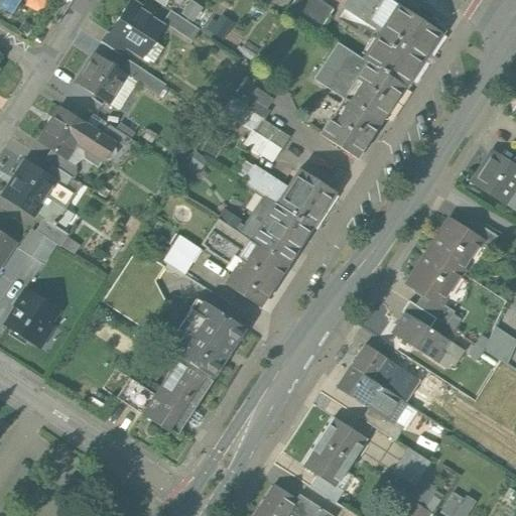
[(20,0),(0,0),(0,7),(11,14),(20,0)]
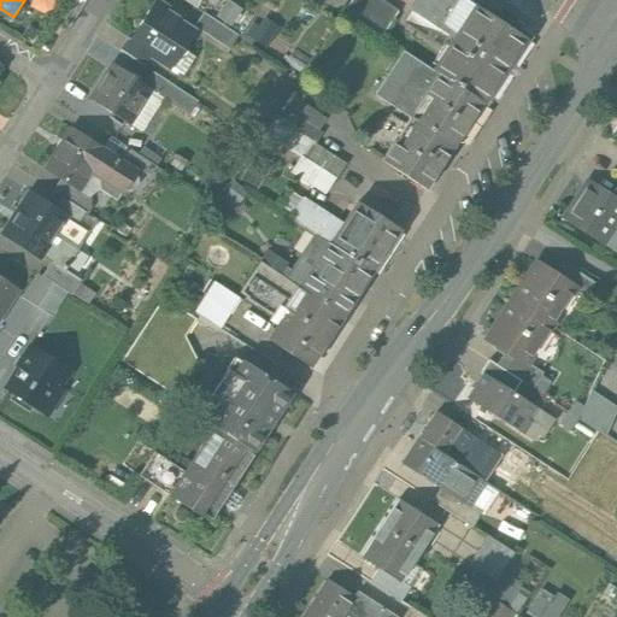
[(201,0),(181,0),(195,10),(201,0)]
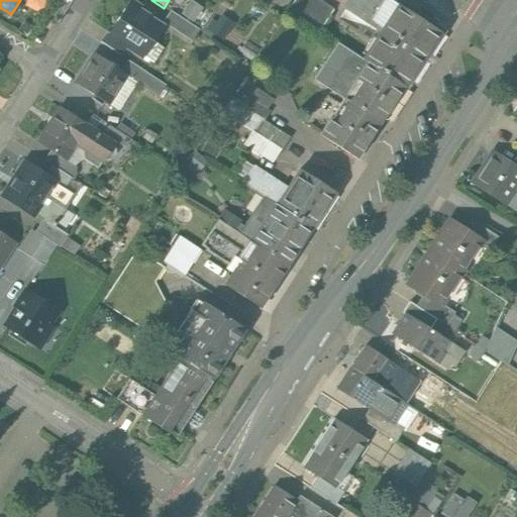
[(326,28),(338,7),(325,0),(299,0),(294,9),(326,28)]
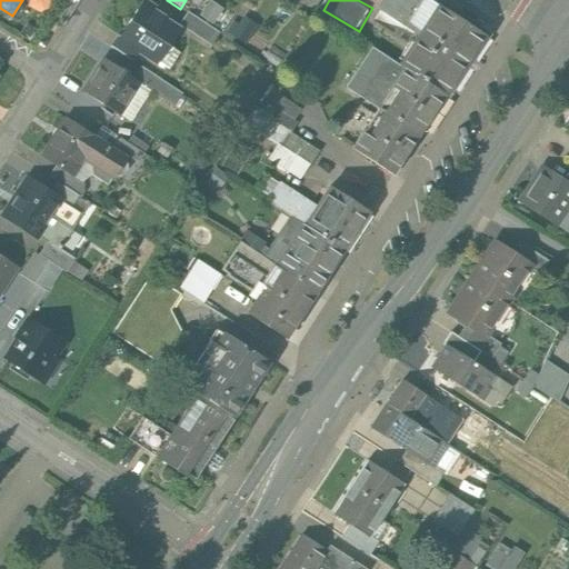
[(485,37),(429,0),(390,0),(382,12),(421,37),(401,68),(445,97),(485,37)]
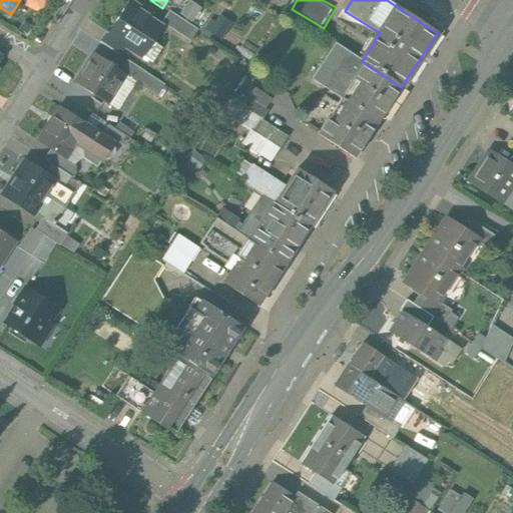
[(150,17),(127,2),(107,33),(126,46),(142,57),(161,27),(149,19),(150,17)]
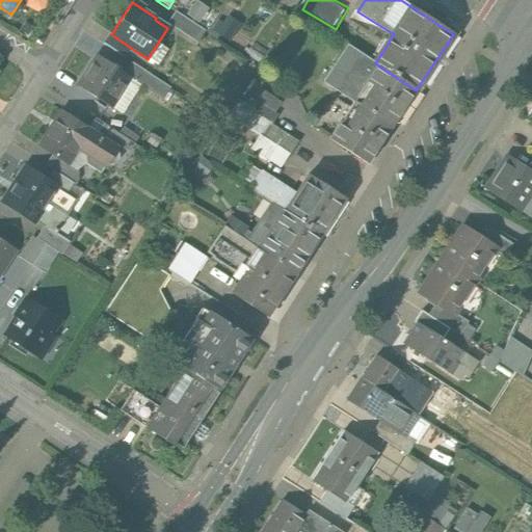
[(111,34),(109,34),(103,45),(124,58),(131,48),(111,34)]
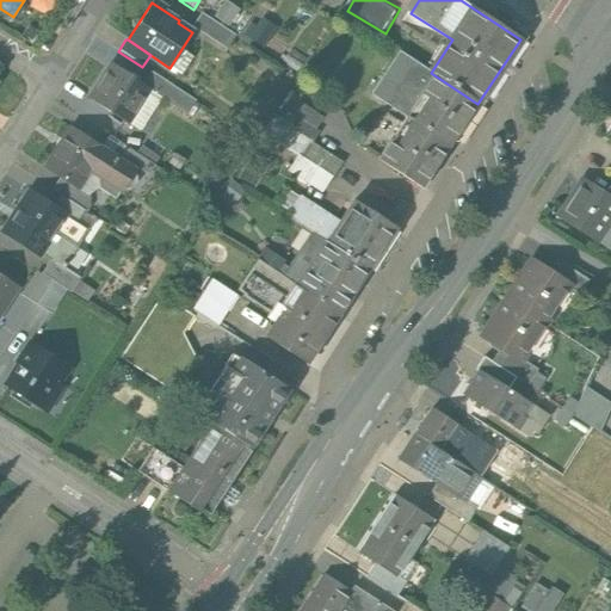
[(431,73),(401,54),(374,97),(408,118),(381,161),(423,189),(477,104),(431,73)]
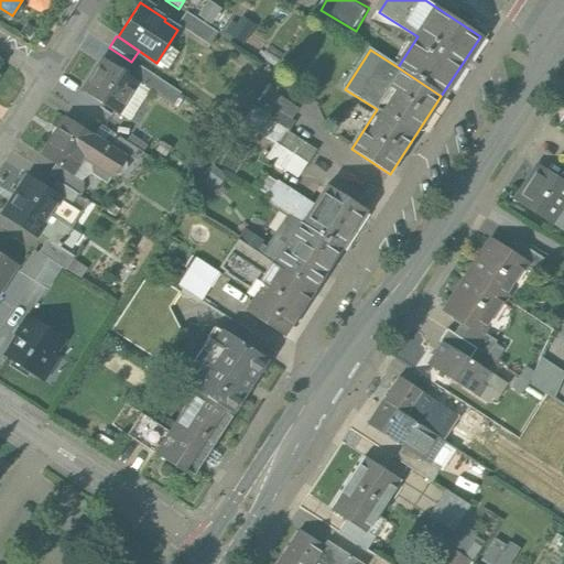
[(138,83),(104,61),(83,91),(117,114),(138,83)]
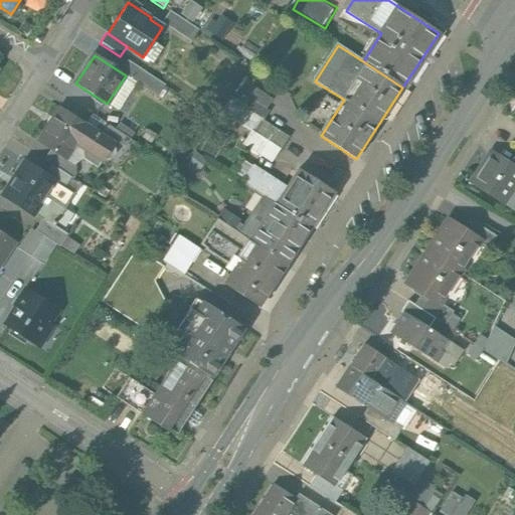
[(93,131),(59,109),(38,142),(51,151),(65,160),(74,145),(80,149),(81,159),(97,169),(104,158),(108,158),(111,156),(112,152),(111,148),(113,144),(93,131)]
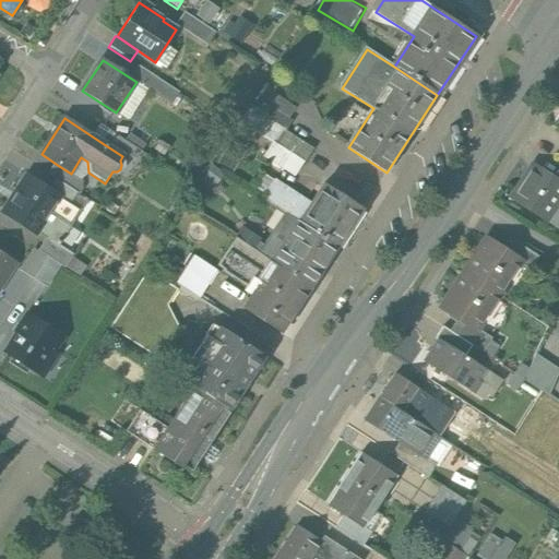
[(313,150),(266,119),(256,134),(271,144),(263,156),(296,177),(313,150)]
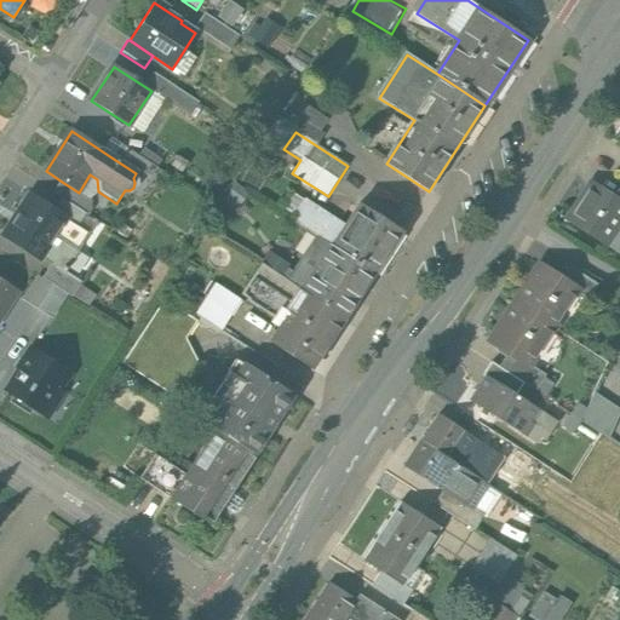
[(158,170),(120,145),(112,158),(136,173),(138,171),(150,179),(158,170)]
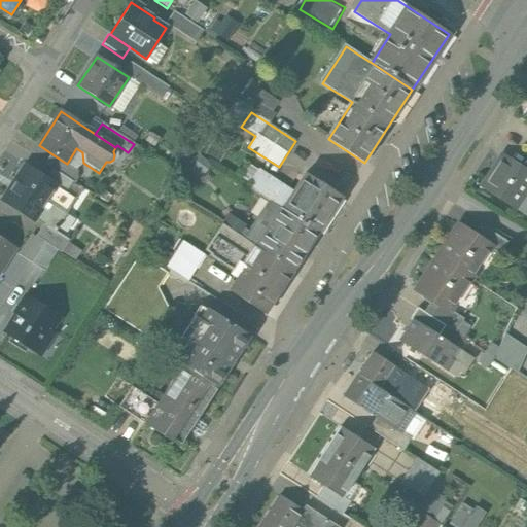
[(67,164),(53,154),(45,165),(54,171),(72,182),(73,183),(76,179),(74,169),(67,164)]
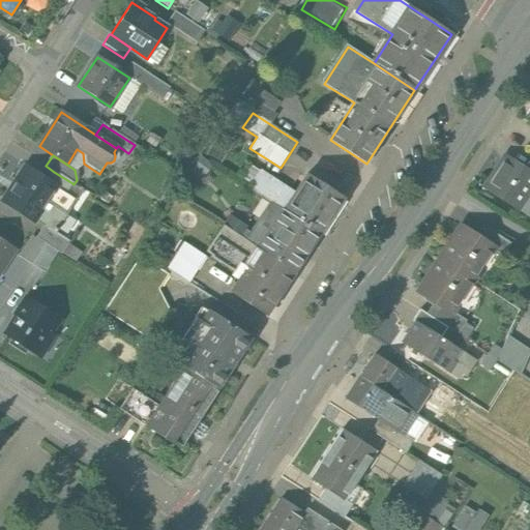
[(529,174),(510,162),(500,164),(493,175),(494,180),(487,189),(514,208),(523,195),(526,197),(529,190),(529,174)]
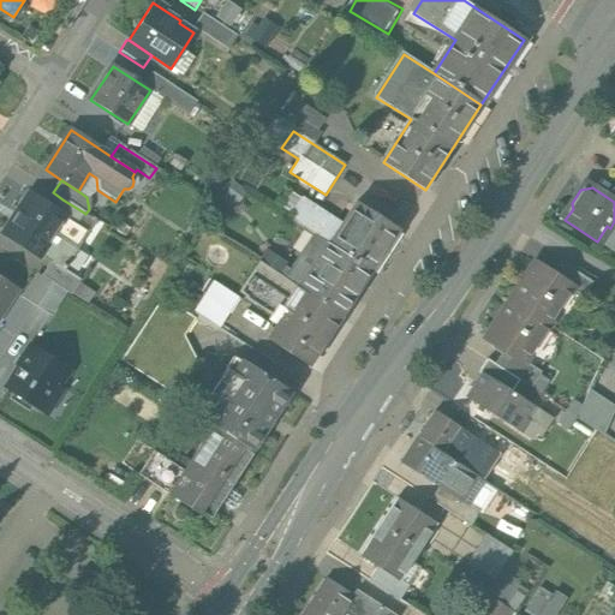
[(54,212),(30,196),(5,236),(41,258),(42,257),(52,264),(64,272),(89,233),(77,226),(54,212)]
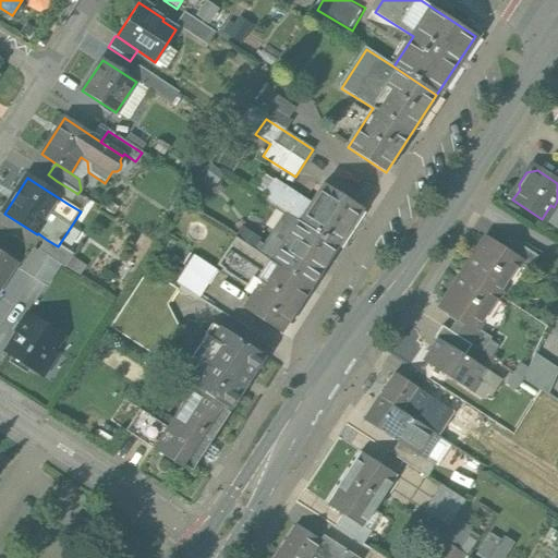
[(313,204),(275,180),(262,199),(296,222),(336,247),(362,209),(325,185),(313,204)]
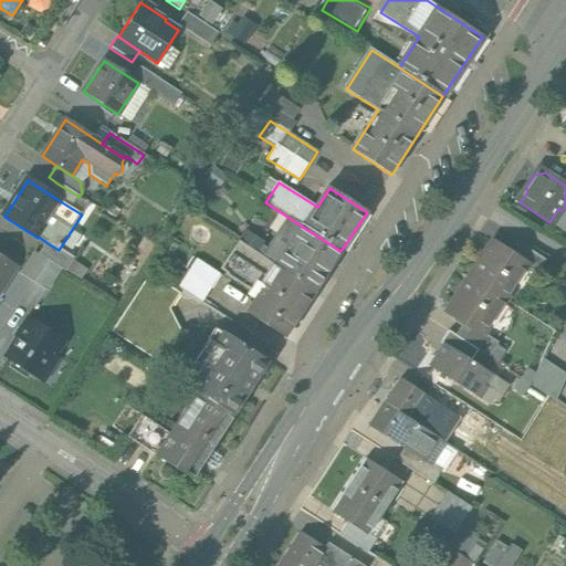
[(77,196),(58,184),(50,195),(71,208),(77,196)]
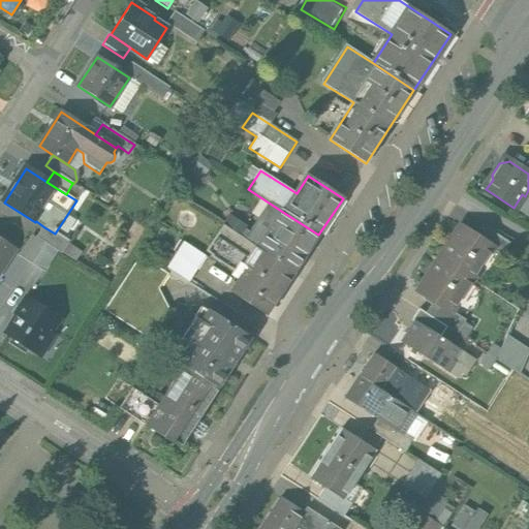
[(281,211),(256,249),(293,273),(318,235),(281,211)]
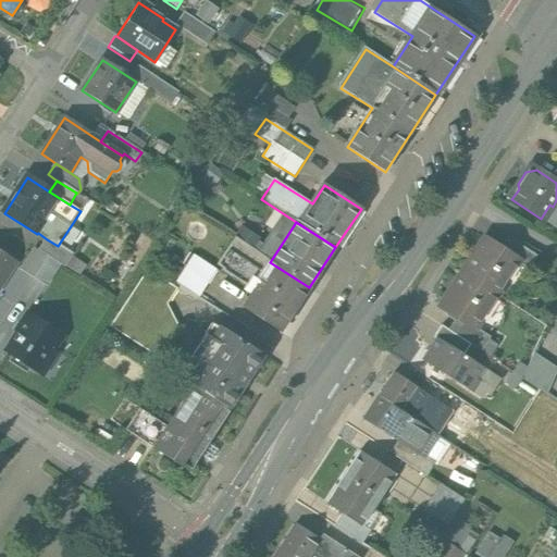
[(535,257),(506,237),(498,249),(517,261),(517,262),(528,269),(535,257)]
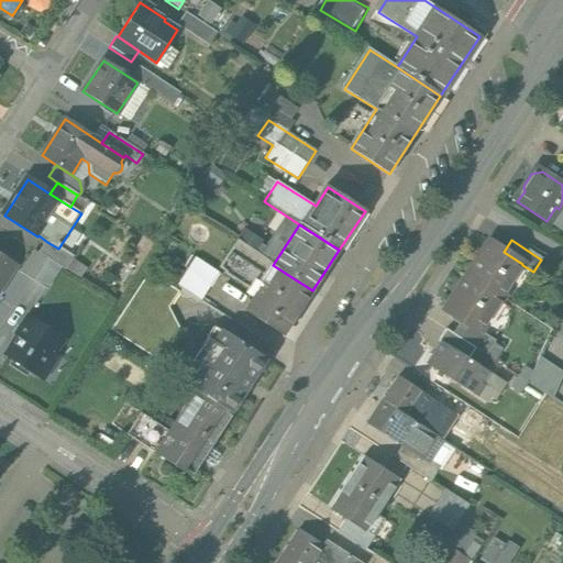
[(58,249),(47,242),(40,254),(62,268),(66,272),(74,260),(58,249)]
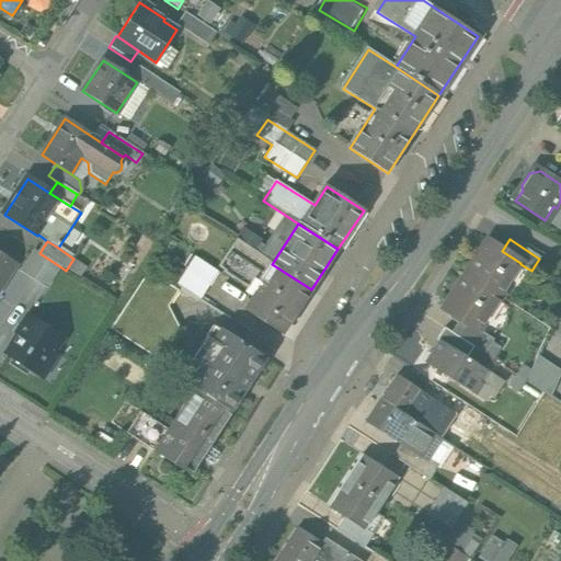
[(502,251),(488,241),(466,274),(499,296),(521,264),(521,263),(502,251)]
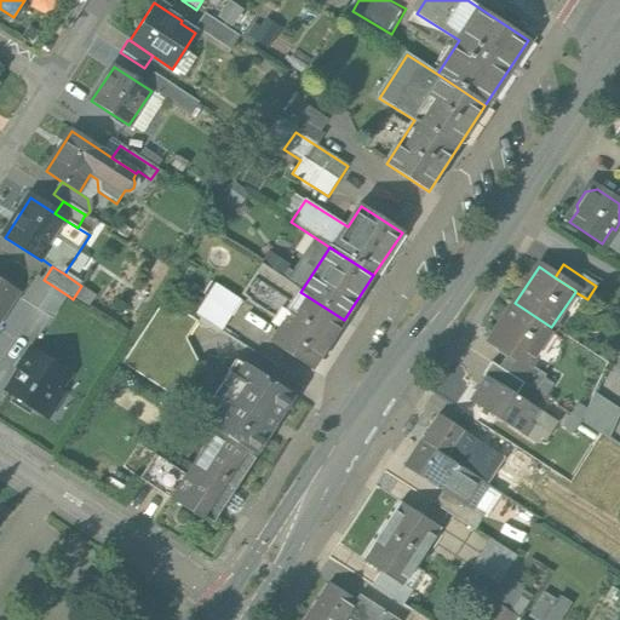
[(39,277),(23,300),(36,310),(52,286),(44,280),(39,277)]
